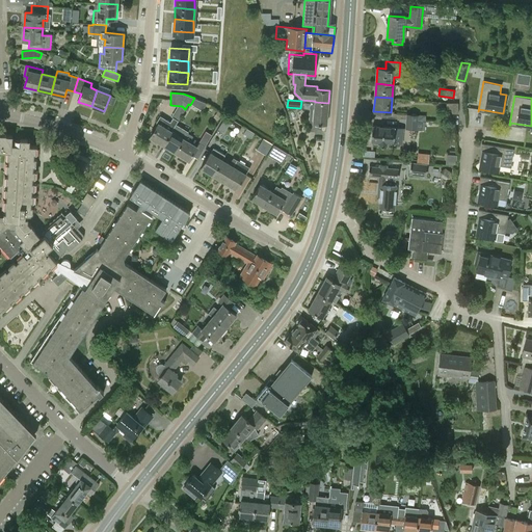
[(326,125),(328,103),(315,102),(313,124),(326,125)]
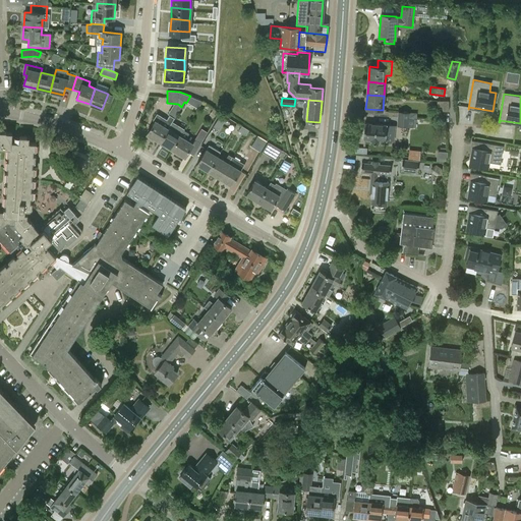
[(449,101),(447,101),(437,101),(437,107),(442,107),(442,111),(449,111),(449,101)]
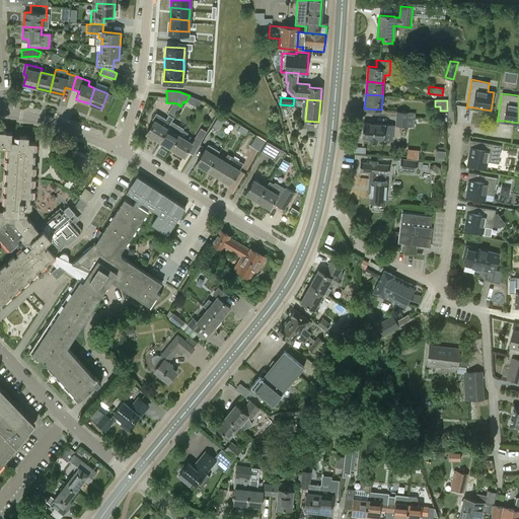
[(147,134),(159,141),(167,128),(173,118),(169,115),(166,119),(156,114),(152,120),(154,121),(147,134)]
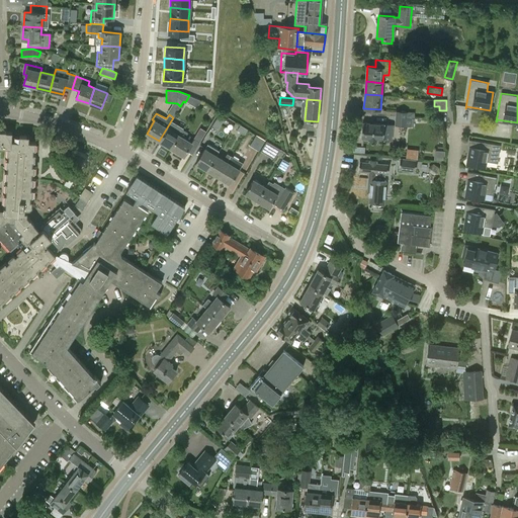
[(218,128),(224,118),(223,117),(219,115),(212,125),(218,128)]
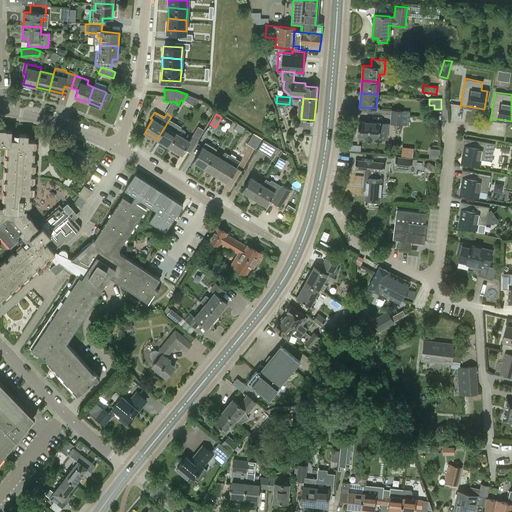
[(372,141),(372,138),(386,138),(387,123),(358,121),(357,137),(364,137),(364,140),(372,141)]
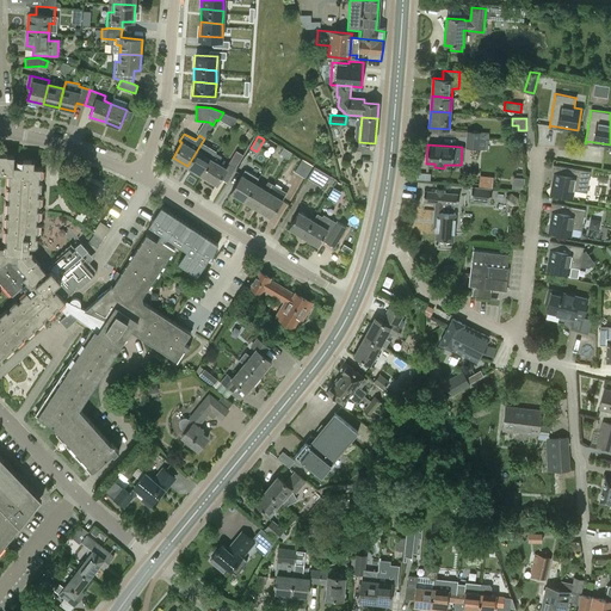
[(289,159),(292,153),(289,150),(283,147),(279,154),(289,159)]
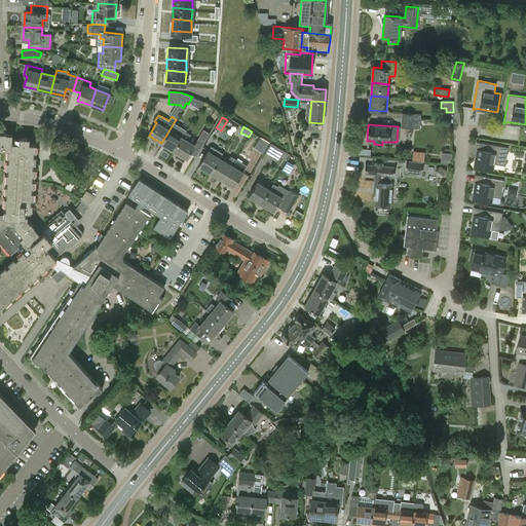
[(182,138),(170,129),(161,143),(174,151),(182,138)]
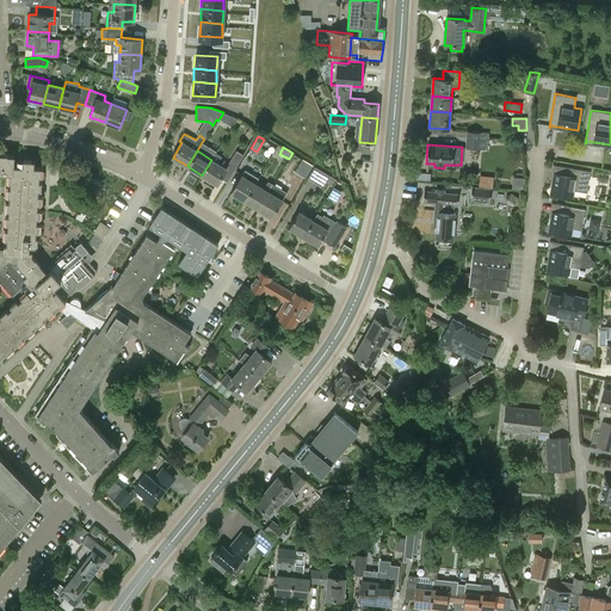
[(216,153),(211,160),(202,176),(216,184),(222,174),(228,178),(234,167),(244,154),(236,150),(229,165),(226,168),(217,164),(222,156),(216,153)]
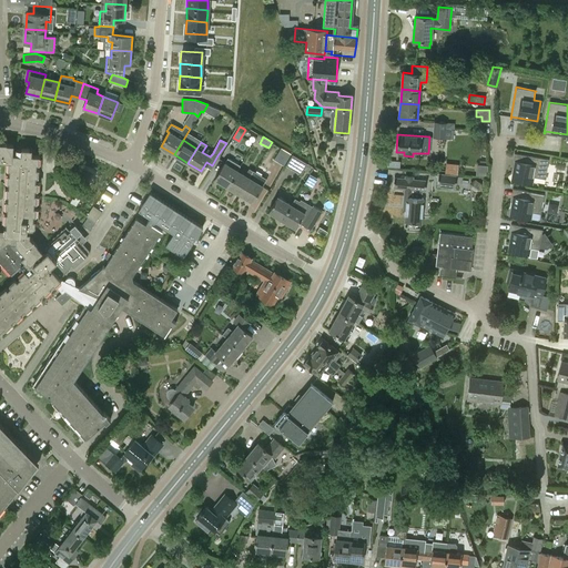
[(0,263),(11,275),(18,270),(21,274),(19,275),(21,277),(18,281),(16,279),(10,284),(11,286),(8,288),(6,287),(0,292),(1,294),(0,295),(0,332),(1,331),(4,327),(6,328),(13,322),(11,321),(14,317),(17,320),(22,314),(21,312),(24,308),(27,311),(32,305),(31,304),(34,301),(36,302),(42,296),(40,295),(43,292),(46,294),(51,288),(50,286),(53,283),(56,285),(61,280),(56,273),(58,272),(62,277),(70,270),(69,269),(71,266),(74,269),(89,255),(89,251),(81,242),(78,242),(75,243),(73,241),(82,233),(75,225),(69,230),(67,226),(41,249),(30,236),(30,233),(28,233),(28,229),(34,230),(36,220),(33,220),(33,215),(36,215),(37,208),(34,206),(34,202),(37,202),(38,194),(34,194),(36,189),(38,189),(39,181),(36,181),(36,176),(39,176),(39,169),(37,168),(37,163),(39,163),(40,155),(32,155),(33,149),(22,148),(21,154),(13,153),(14,144),(8,144),(8,143),(0,142),(0,263)]
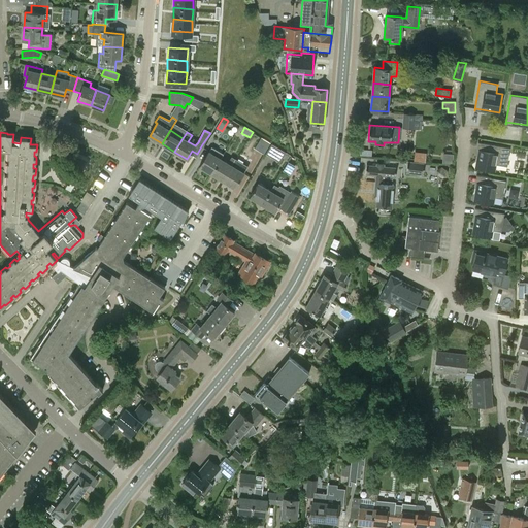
[(270,143),(261,137),(255,149),(264,154),(270,143)]
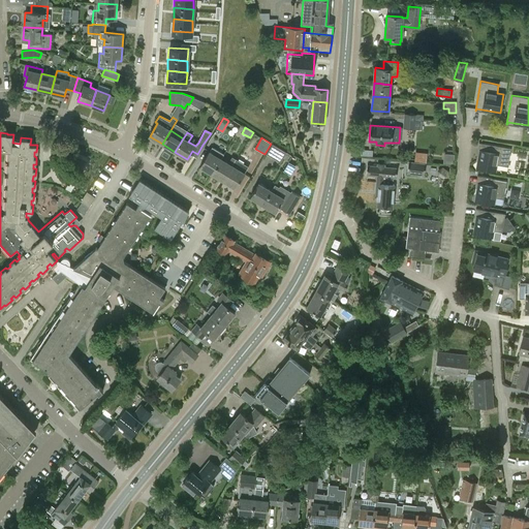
[(508,148),(479,143),(478,144),(480,144),(479,155),(477,167),(495,170),(496,164),(504,166),(505,166),(508,148)]
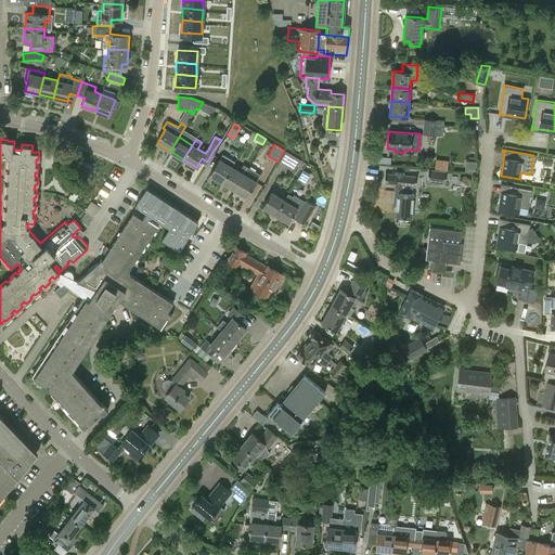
[(300,160),(286,152),(280,162),(294,170),(300,160)]
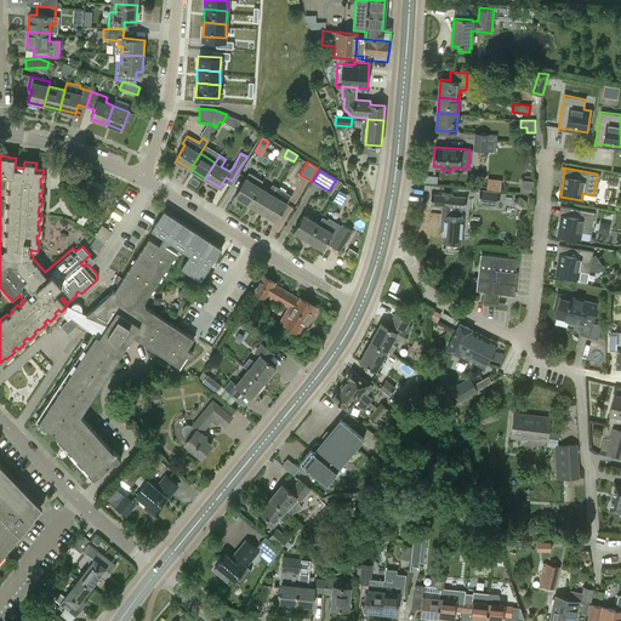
[(235,197),(249,205),(260,187),(246,178),(235,197)]
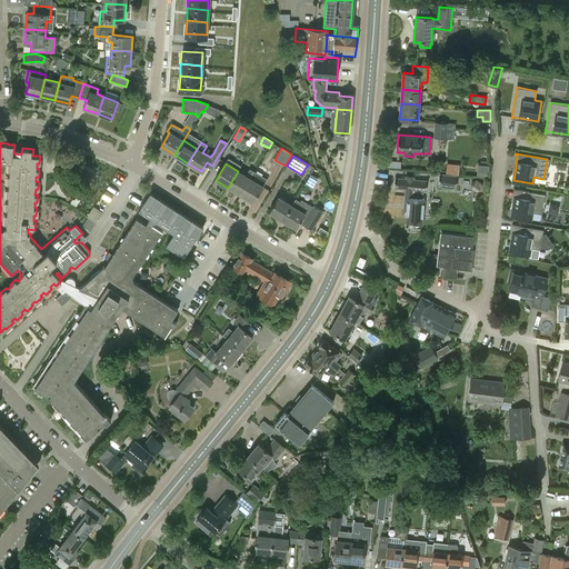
[(246,175),(238,171),(228,188),(240,196),(255,171),(249,169),(246,175)]
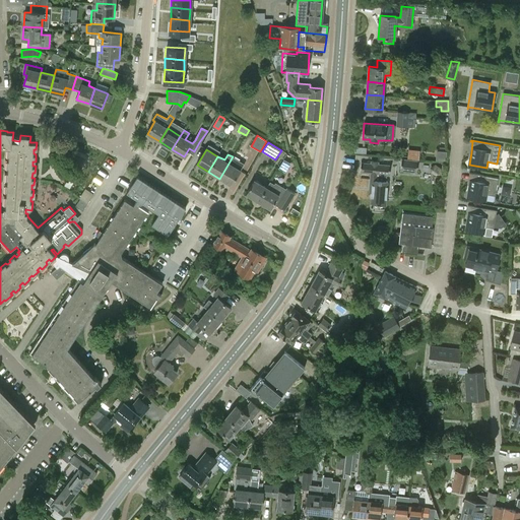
[(245,164),(233,156),(219,179),(232,186),(242,168),(245,164)]
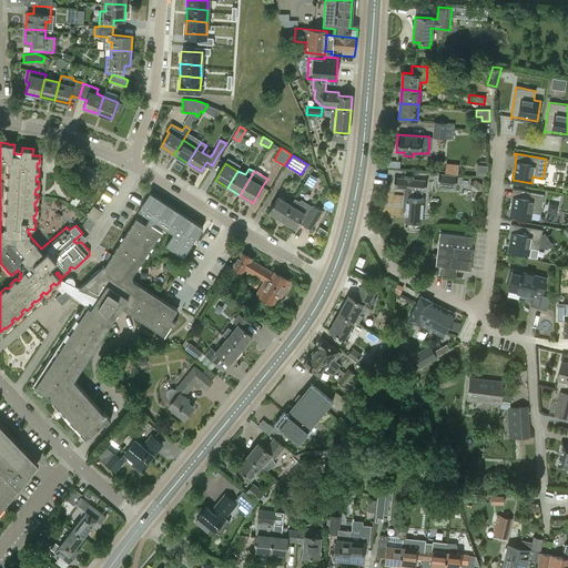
[(306,184),(315,188),(318,176),(311,173),(306,184)]
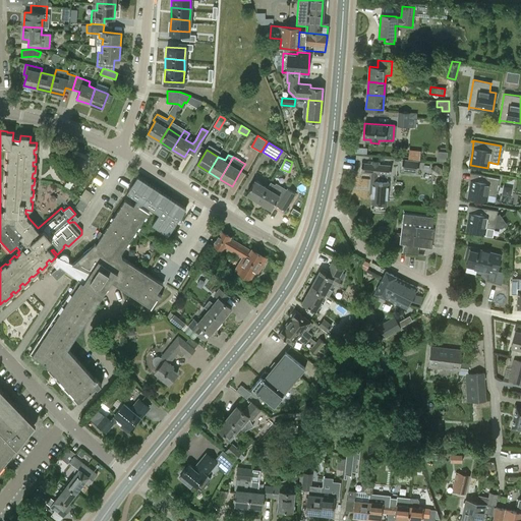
[(418,161),(402,159),(401,170),(417,172),(418,161)]
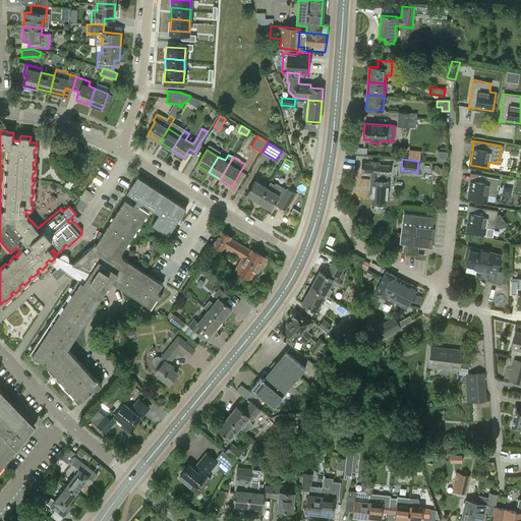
[(372,188),(371,204),(387,205),(388,182),(387,181),(387,175),(391,175),(391,166),(362,163),(361,173),(370,174),(369,187),(372,188)]
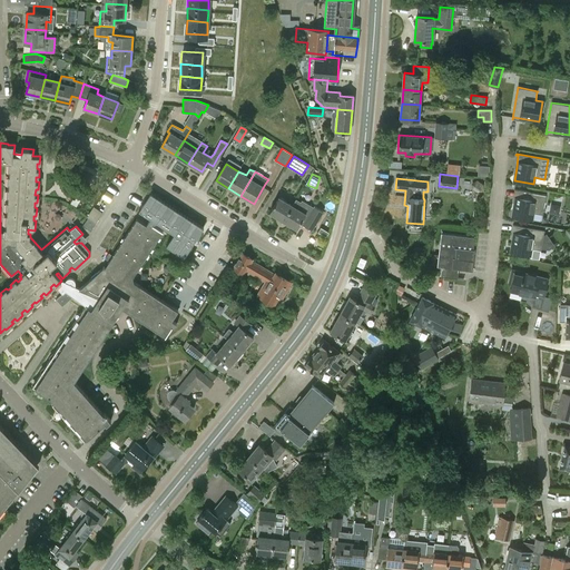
[(514,190),(517,190),(514,203),(512,216),(532,219),(533,213),(542,214),(542,215),(546,195),(514,189),(514,190)]
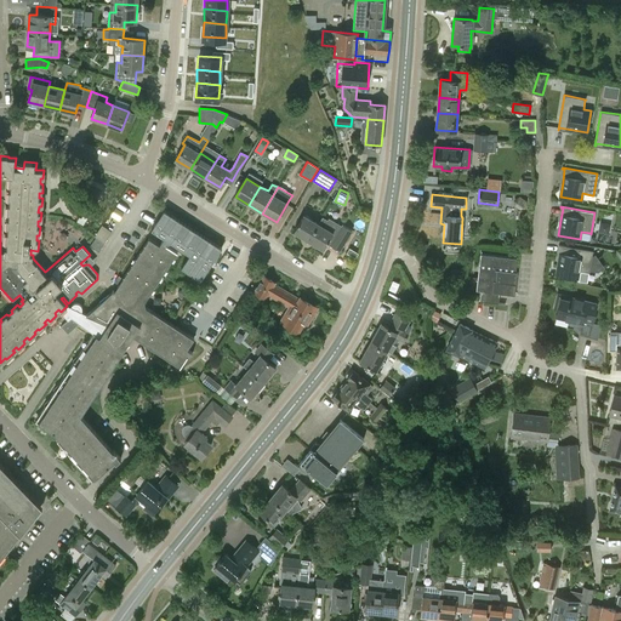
[(152,231),(163,238),(164,239),(167,244),(188,258),(181,268),(203,283),(223,245),(165,209),(152,231)]
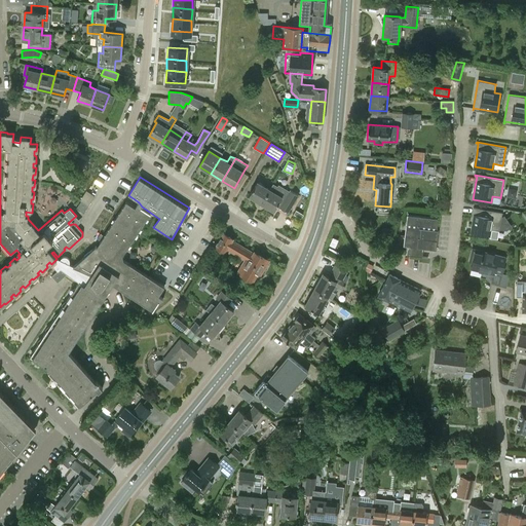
[(257,182),(248,196),(261,204),(269,190),(269,189),(257,182)]
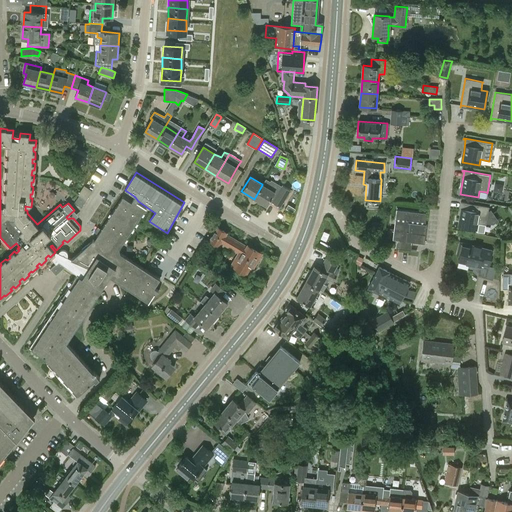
[(265,179),(262,184),(262,185),(254,199),(266,206),(269,200),(272,202),(280,207),(290,190),(282,185),(281,187),(271,180),(270,182),(265,179)]
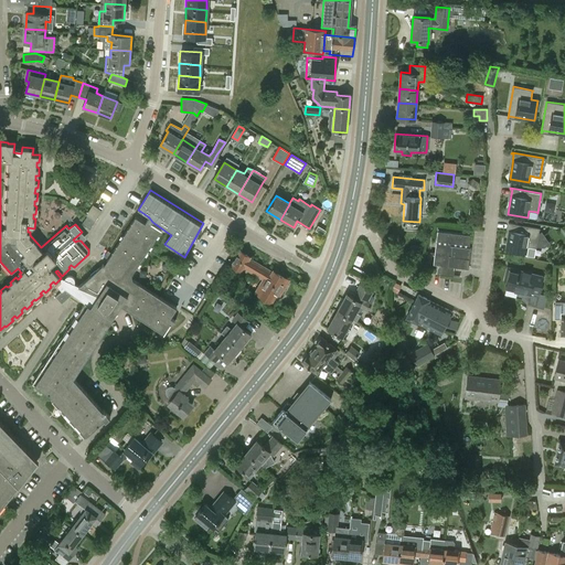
[(61,278),(55,284),(62,291),(55,297),(62,304),(73,294),(85,302),(112,320),(120,306),(163,333),(170,323),(171,324),(176,320),(170,317),(177,308),(132,279),(131,274),(161,228),(151,222),(152,222),(149,217),(145,223),(136,216),(107,260),(108,262),(106,266),(103,264),(80,286),(74,284),(75,283),(75,281),(75,280),(74,279),(74,278),(73,277),(72,276),(71,276),(70,276),(68,276),(67,276),(66,276),(65,277),(65,278),(64,279),(61,278)]
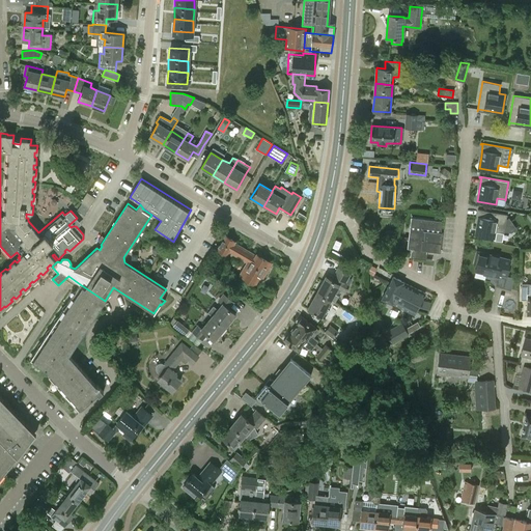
[(77,211),(85,216),(89,207),(82,203),(77,211)]
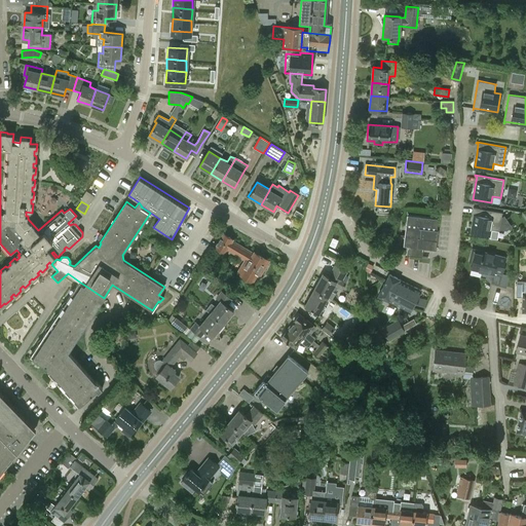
[(474,220),(472,232),(489,235),(490,229),(498,230),(498,231),(499,231),(502,213),(474,208),(473,209),(475,209),(474,220)]
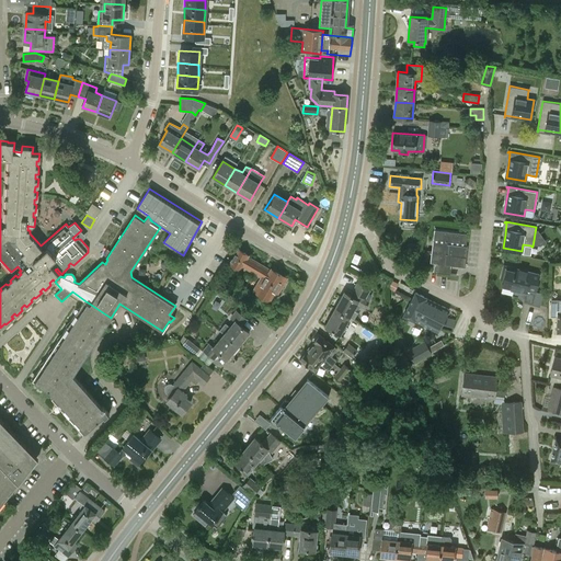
[(317,225),(313,229),(321,233),(323,229),(317,225)]
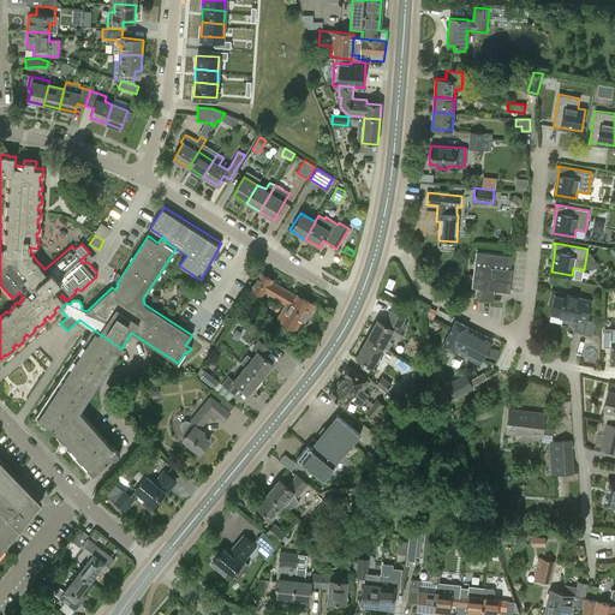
[(476,249),(471,288),(477,290),(476,299),(500,302),(494,300),(495,291),(509,293),(512,270),(511,269),(512,257),(477,252),(477,249),(476,249)]
